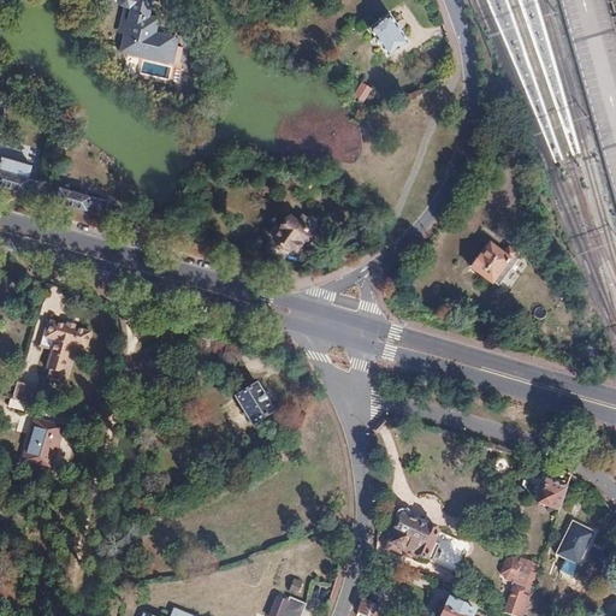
[(137,39),(176,49),(181,31),(177,31),(178,24),(161,21),(165,6),(157,4),(157,0),(136,0),(131,18),(142,21),(137,39)]
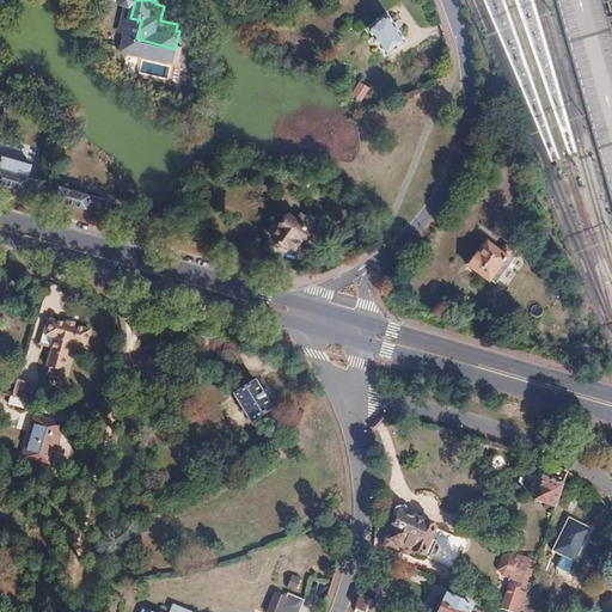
[(404,41),(386,14),(366,26),(384,54),(404,41)]
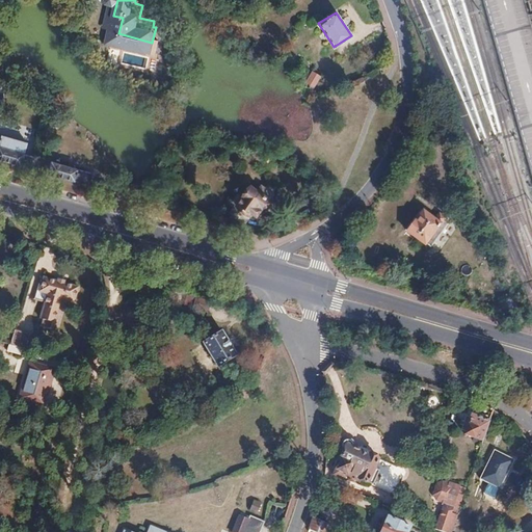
[(145,62),(152,43),(118,33),(115,32),(109,52),(145,62)]
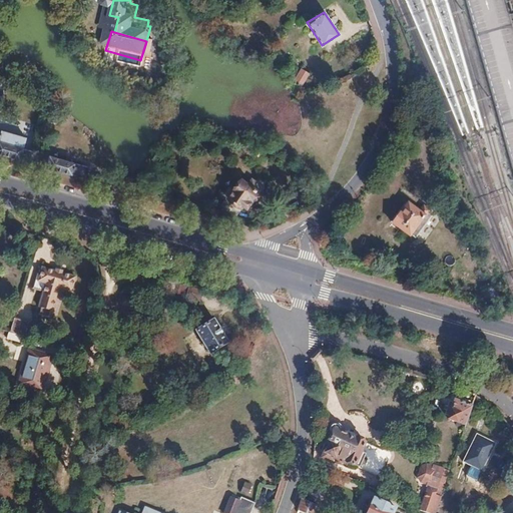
[(302,86),(309,73),(302,69),(295,82),(302,86)]
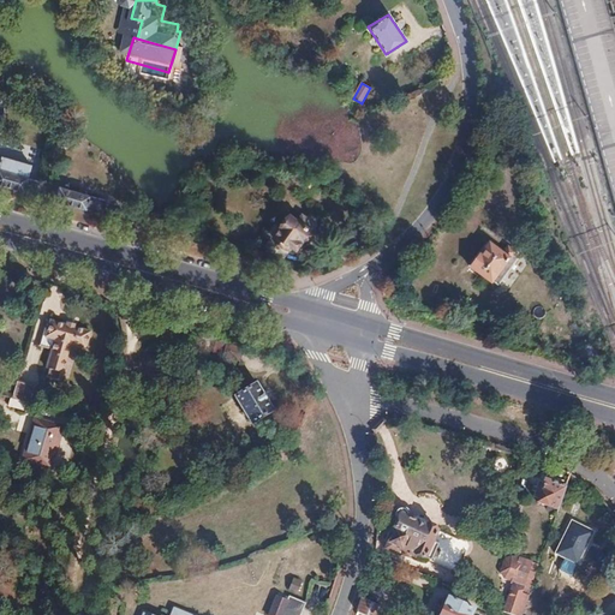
[(41,180),(29,177),(33,165),(1,156),(0,160),(0,183),(34,195),(37,195),(41,180)]
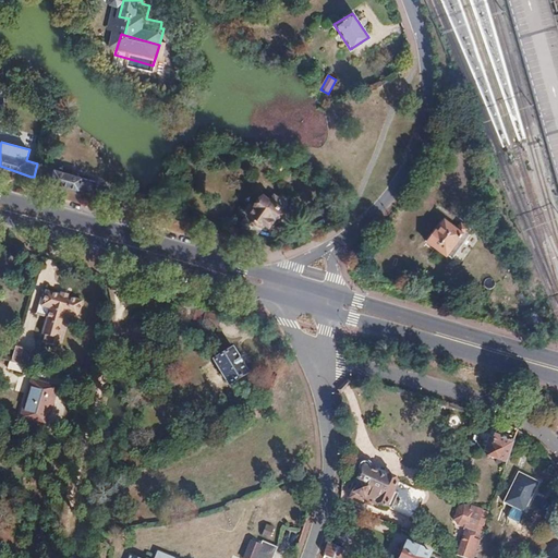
[(95,181),(71,174),(72,169),(64,167),(62,171),(49,168),(46,180),(79,190),(79,189),(92,192),(95,181)]
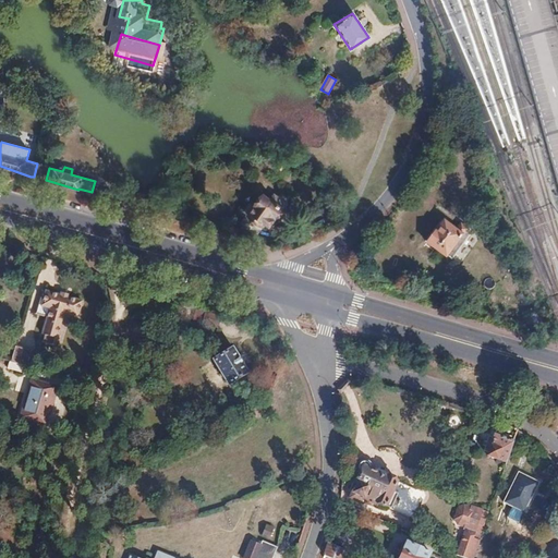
[(268,223),(284,201),(273,193),(269,198),(262,193),(242,221),(256,231),(264,221),(268,223)]
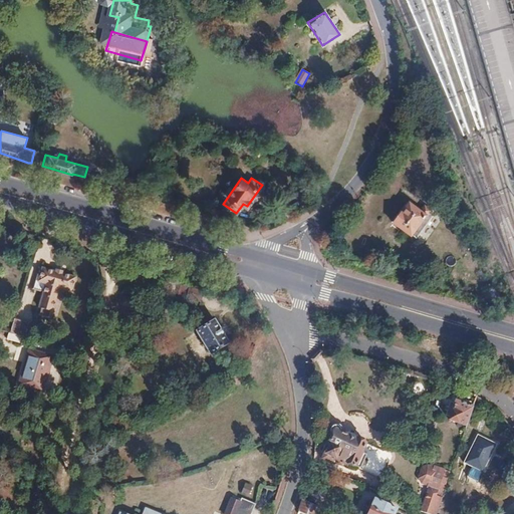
[(417,240),(435,215),(424,208),(420,214),(409,205),(403,214),(401,212),(392,223),(412,237),(413,236),(417,240)]
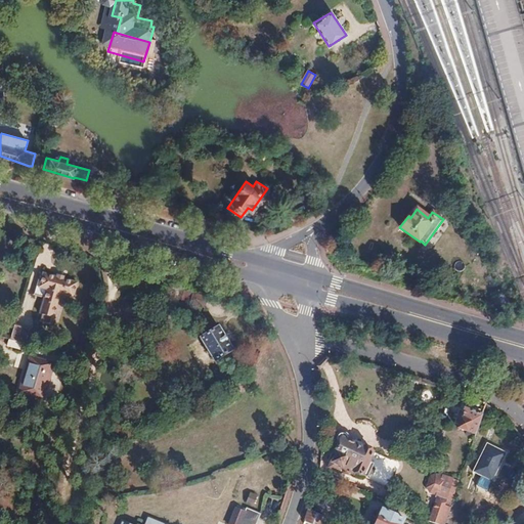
[(47,290),(40,313),(54,317),(61,294),(74,297),(78,284),(64,279),(64,278),(57,276),(57,278),(43,274),(39,287),(47,290)]
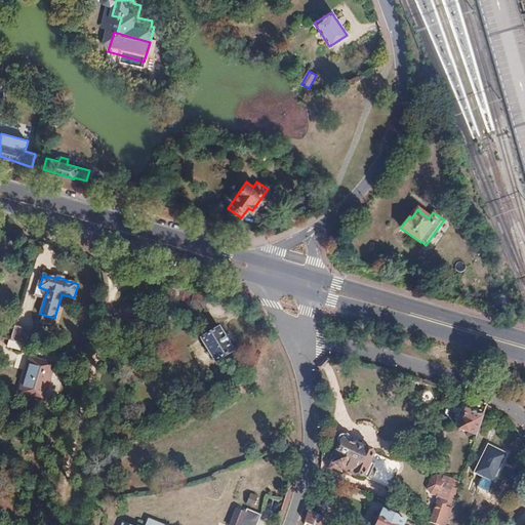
[(514,309),(506,290),(494,295),(498,305),(514,309)]
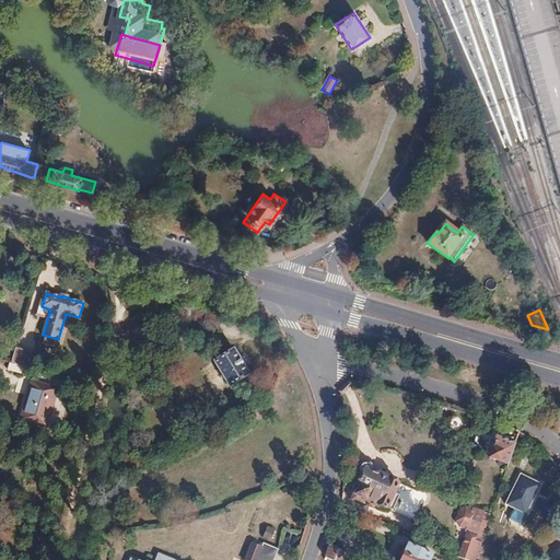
[(220,329),(223,318),(207,314),(203,324),(220,329)]
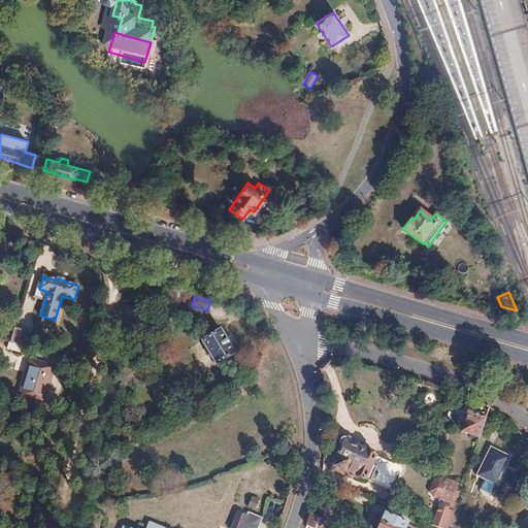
[(26,347),(31,332),(15,327),(11,342),(25,347),(26,347)]
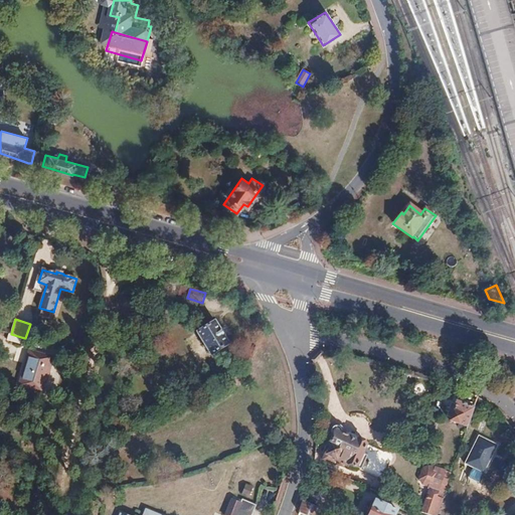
[(228,344),(214,322),(196,333),(210,355),(228,344)]
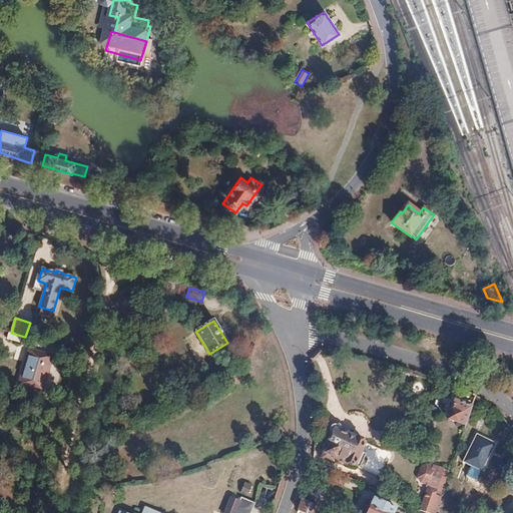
[(24,337),(11,333),(9,338),(22,342),(24,337)]
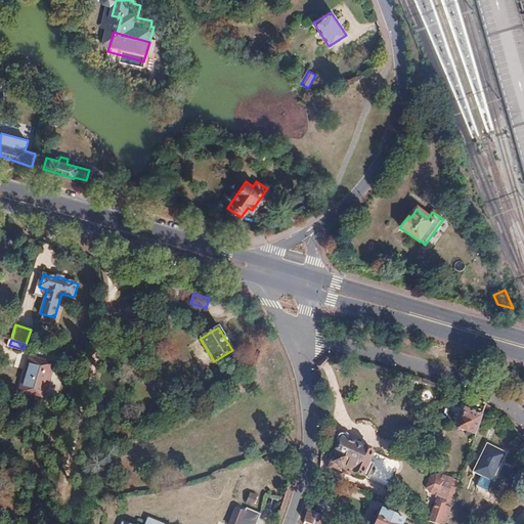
[(47,399),(57,362),(33,356),(23,392),(47,399)]
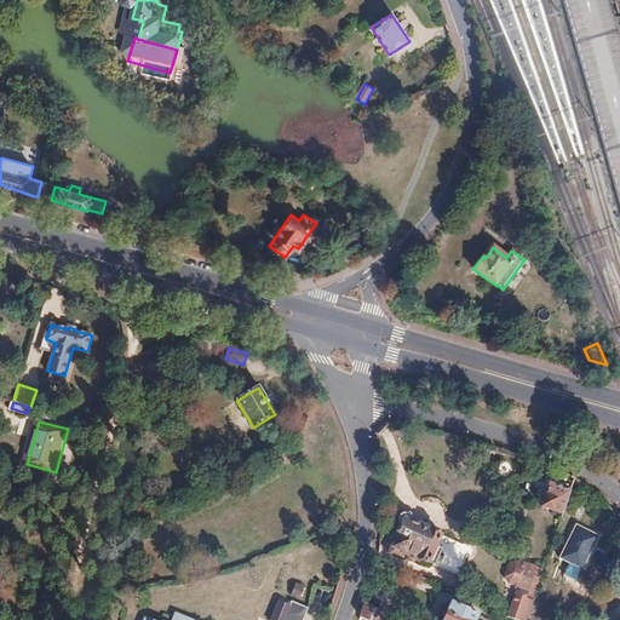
[(562,516),(570,492),(550,484),(541,509),(562,516)]
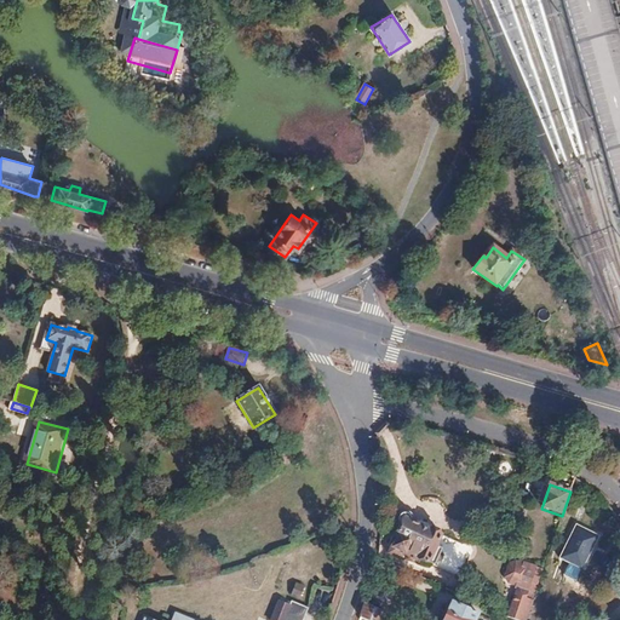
[(441,551),(442,547),(436,545),(441,534),(438,533),(438,530),(432,528),(431,529),(429,529),(428,530),(418,527),(419,524),(412,522),(412,521),(412,518),(411,516),(409,514),(407,512),(405,511),(401,512),(399,514),(396,516),(396,518),(395,521),(396,523),(397,526),(400,527),(395,537),(397,538),(394,545),(392,544),(388,554),(400,558),(401,555),(406,557),(408,554),(413,555),(411,560),(417,563),(419,560),(434,566),(436,561),(440,561),(442,556),(442,555),(441,551)]
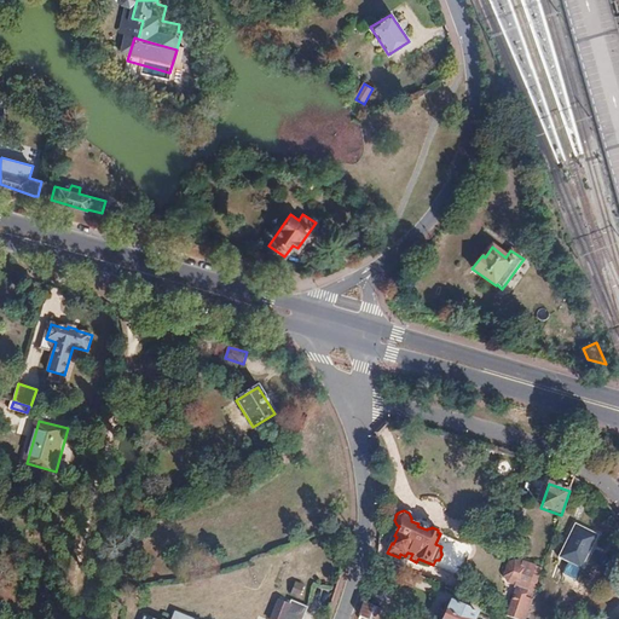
[(595,537),(576,526),(559,556),(567,561),(568,562),(577,567),(579,567),(595,537)]
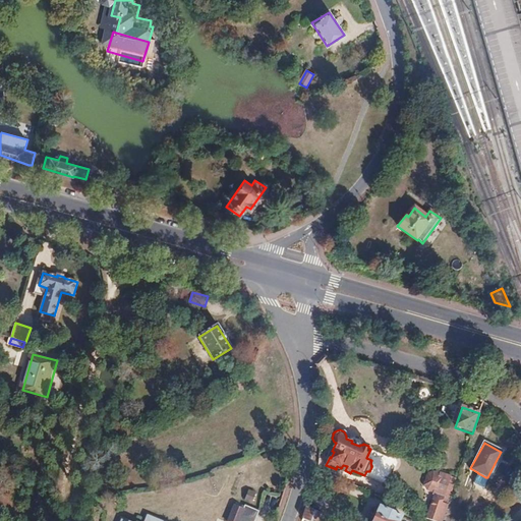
[(485,477),(478,473),(477,472),(474,479),(482,483),(485,477)]
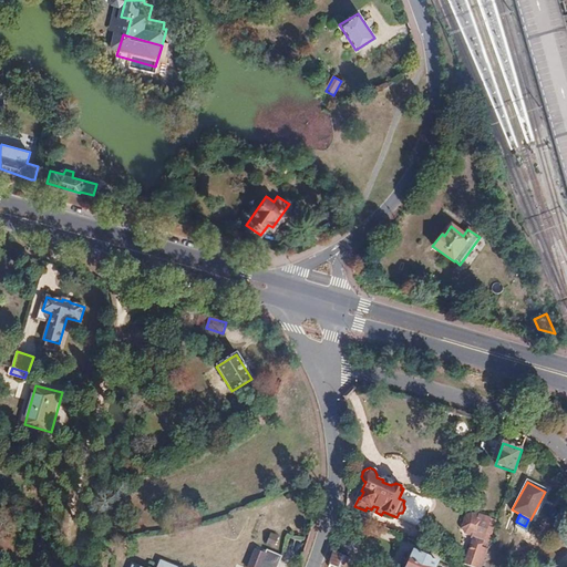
[(488,542),(494,521),(478,515),(472,536),(477,538),(488,542)]
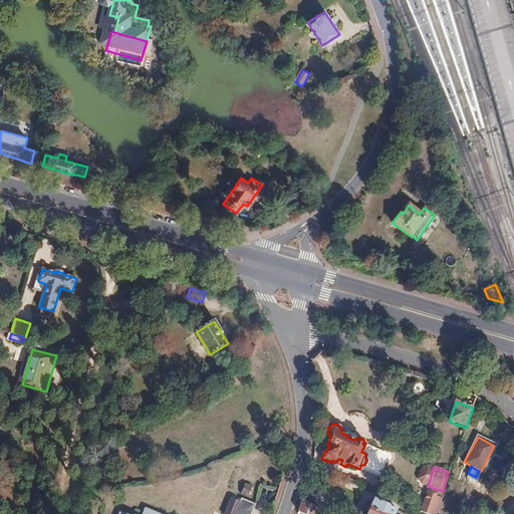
[(428,513),(435,513),(444,491),(443,491),(433,488),(431,493),(428,491),(421,511),(428,513)]
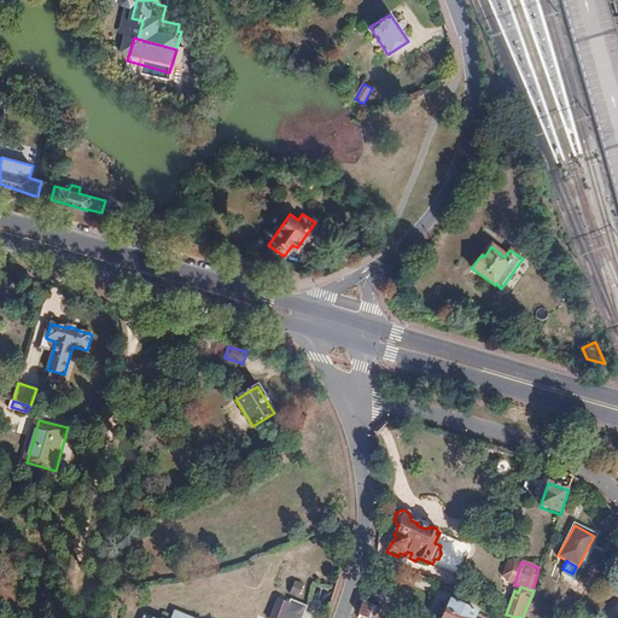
[(472,617),(476,612),(450,600),(448,602),(445,602),(444,604),(442,608),(445,610),(441,617),(472,617)]
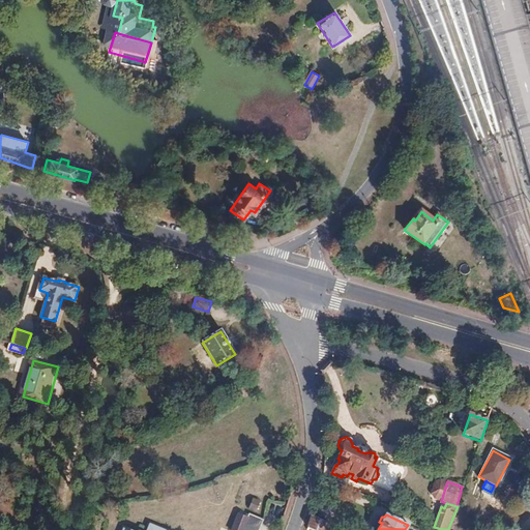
[(232,529),(259,529),(263,521),(249,516),(247,520),(238,516),(232,529)]
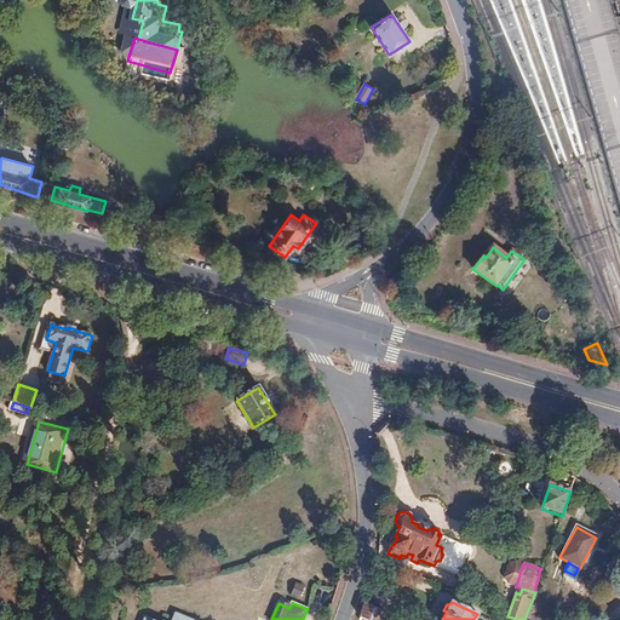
[(366,619),(380,619),(384,614),(378,610),(365,604),(363,606),(360,616),(366,619)]
